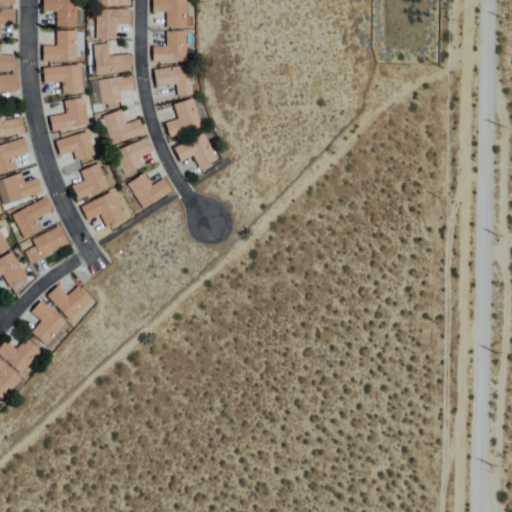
[(42,0),(42,12),(56,12),(56,27),(76,28),(76,0),(42,0)]
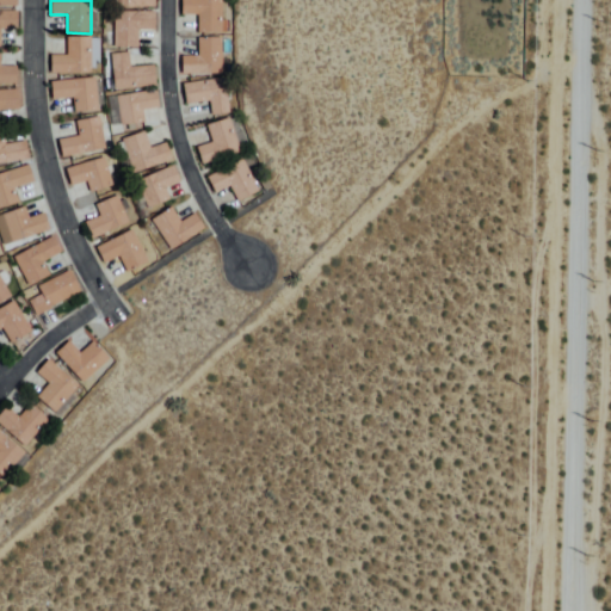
[(222,0),(181,0),(181,16),(198,16),(198,35),(222,35),(222,0)]
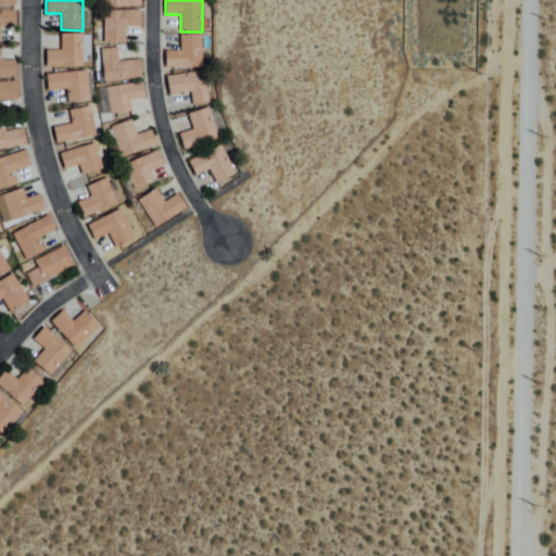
[(15,27),(15,12),(0,11),(0,42),(0,43),(0,27),(15,27)]
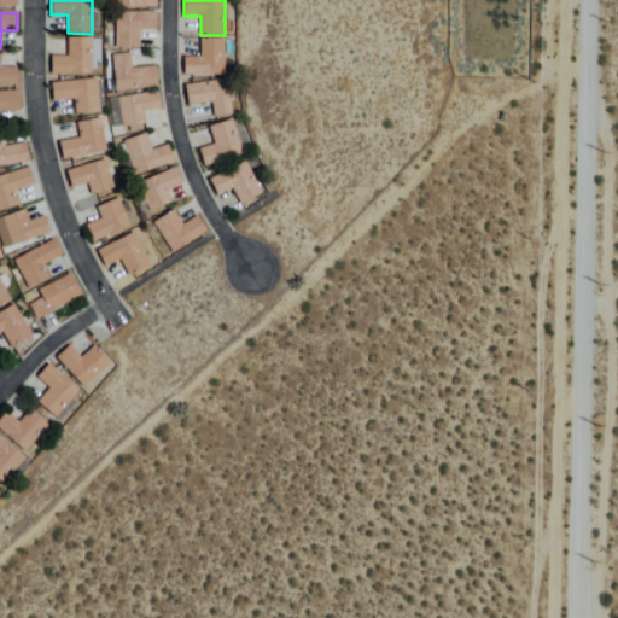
[(116,50),(139,50),(139,31),(156,31),(156,13),(116,13),(116,50)]
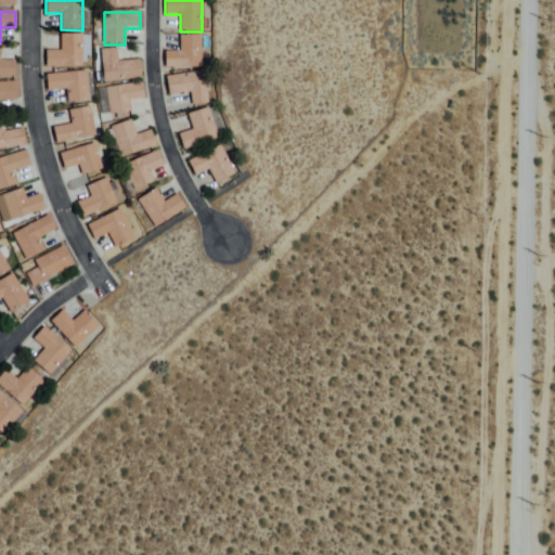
[(46,67),(84,67),(84,35),(62,35),(62,51),(46,51),(46,67)]
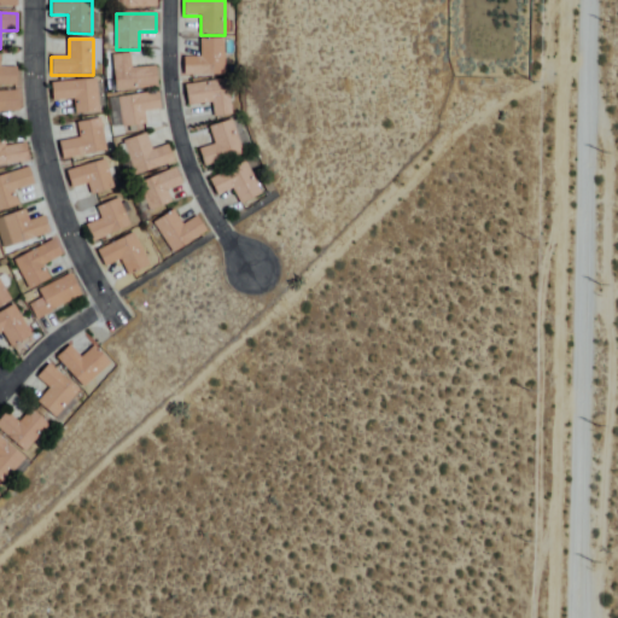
[(179,57),(179,77),(225,77),(225,39),(200,39),(200,57),(179,57)]
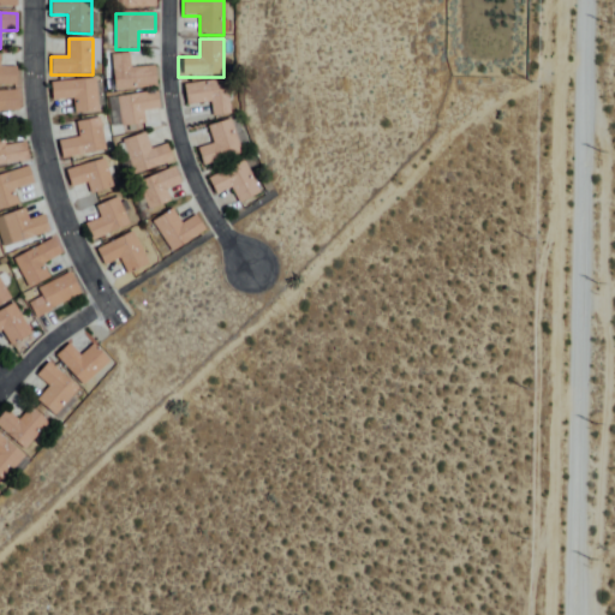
[(114,91),(157,89),(155,66),(131,69),(130,53),(112,55),(114,91)]
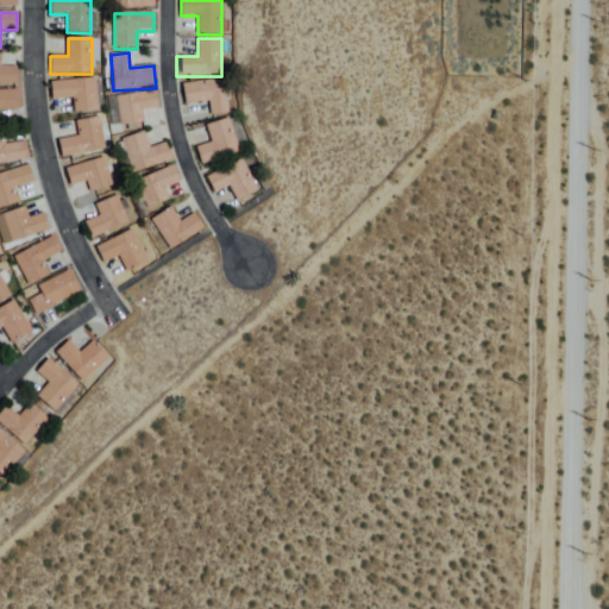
[(0,85),(17,85),(17,67),(0,67),(0,85)]
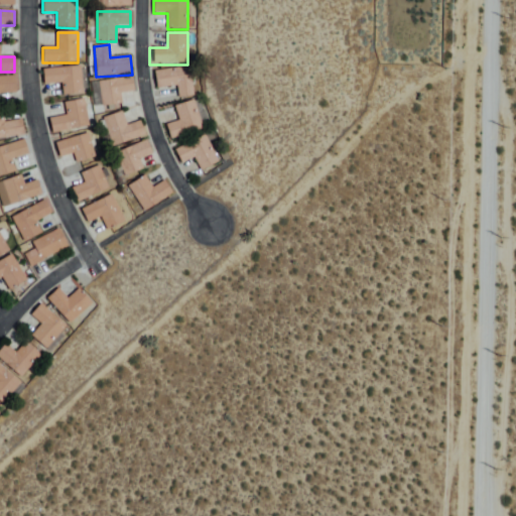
[(62,96),(83,95),(81,68),(42,70),(43,85),(61,84),(62,96)]
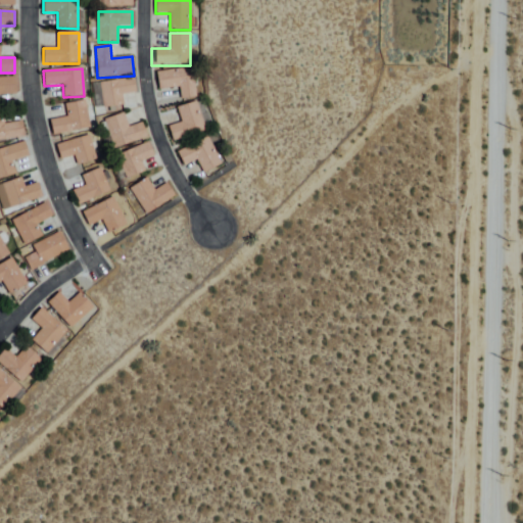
[(180,87),(181,100),(196,98),(192,68),(156,73),(158,90),(180,87)]
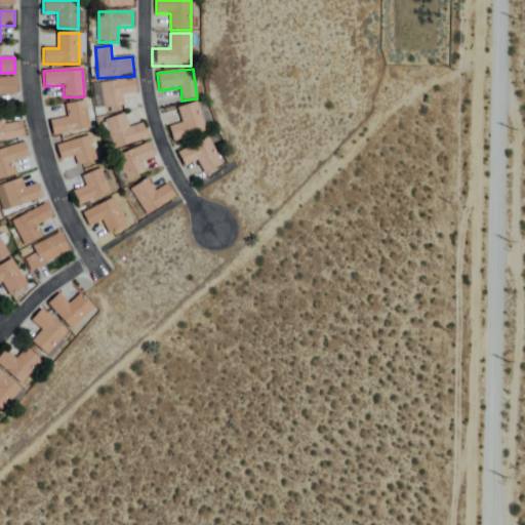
[(0,95),(15,95),(15,78),(0,77),(0,95)]
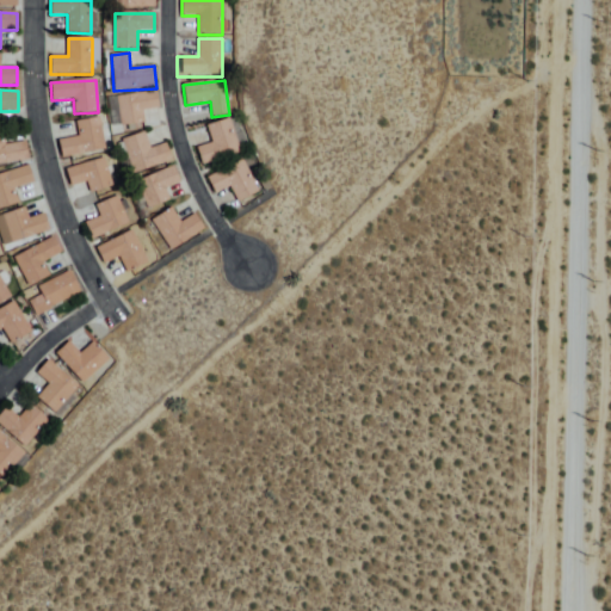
[(117,127),(143,127),(143,110),(158,110),(158,96),(117,96),(117,127)]
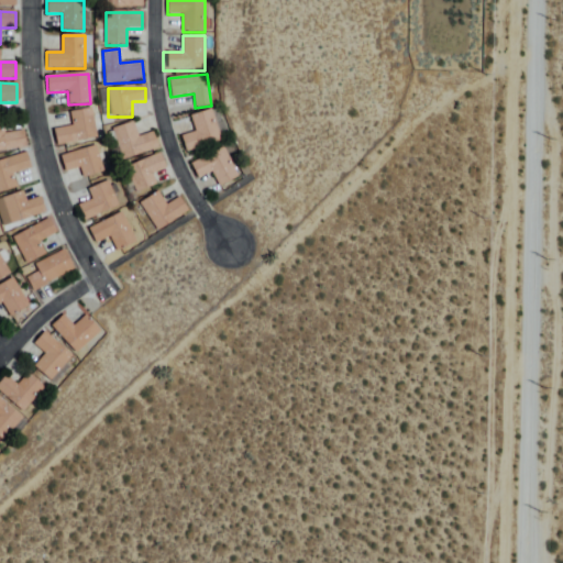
[(55,146),(97,140),(92,109),(70,112),(73,127),(53,129),(55,146)]
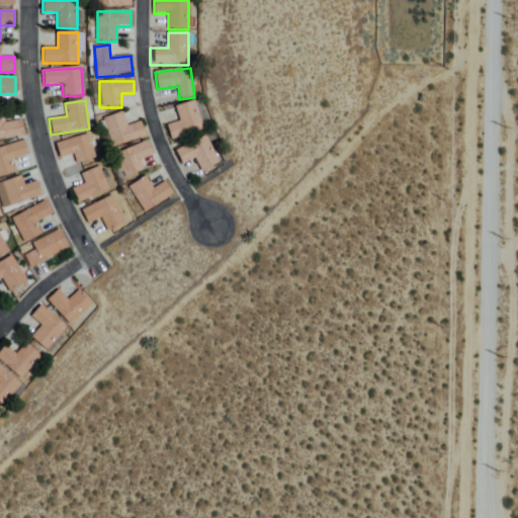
[(180,122),(166,126),(170,141),(203,131),(195,101),(175,107),(180,122)]
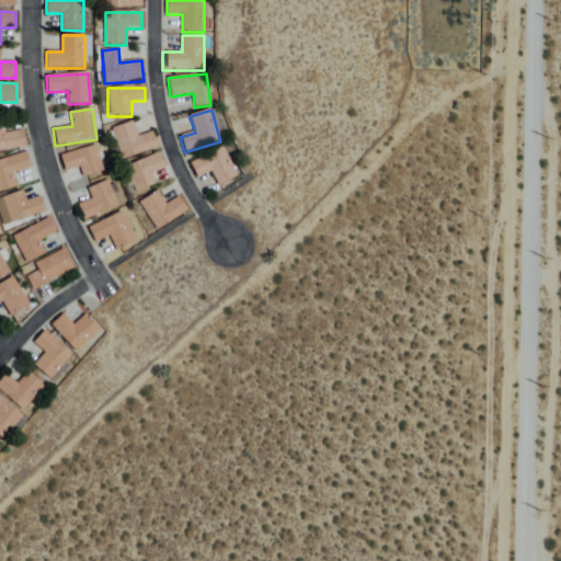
[(1,121),(0,121),(0,151),(25,149),(23,130),(2,133),(1,121)]
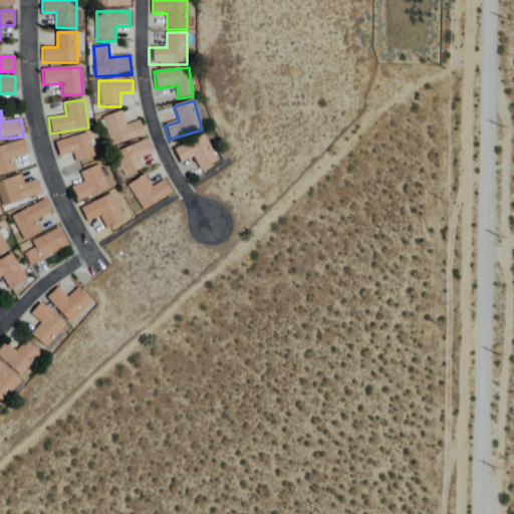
[(141,121),(125,125),(121,111),(104,116),(112,146),(145,137),(141,121)]
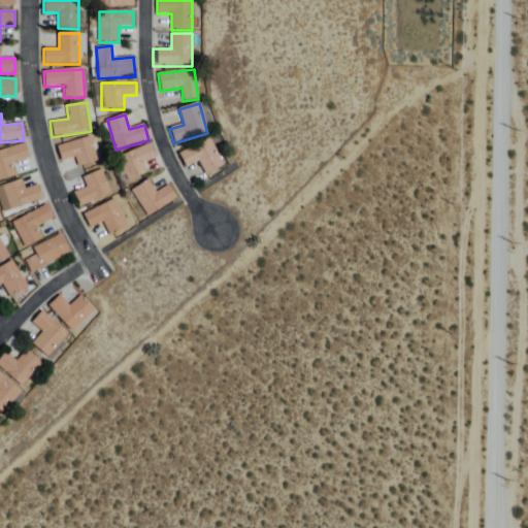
[(77,168),(97,162),(90,137),(56,147),(60,162),(75,158),(77,168)]
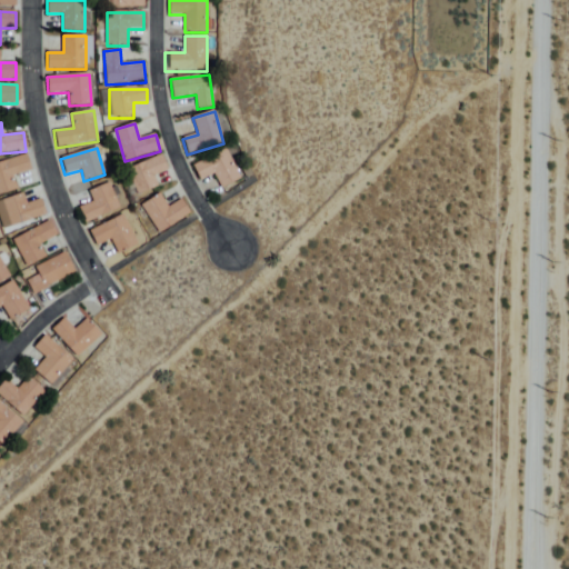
[(213,175),(221,190),(241,180),(226,149),(192,166),(200,181),(213,175)]
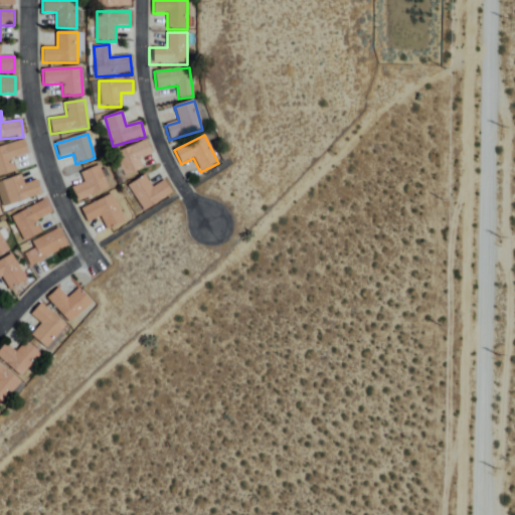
[(28,156),(24,140),(0,146),(0,176),(15,173),(12,160),(28,156)]
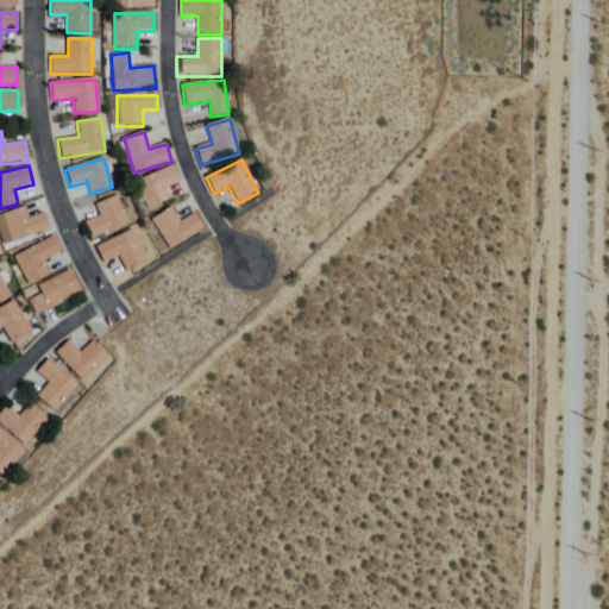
[(180,183),(174,167),(137,181),(148,209),(169,201),(164,189),(180,183)]
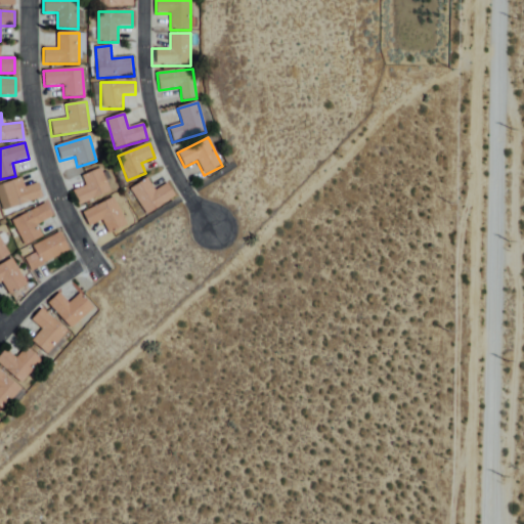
[(73,192),(79,207),(111,193),(99,169),(81,177),(86,186),(73,192)]
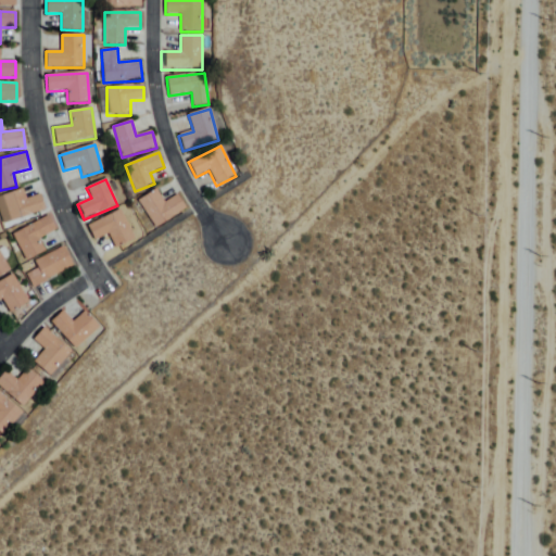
[(155,229),(186,210),(177,196),(164,204),(155,190),(138,201),(155,229)]
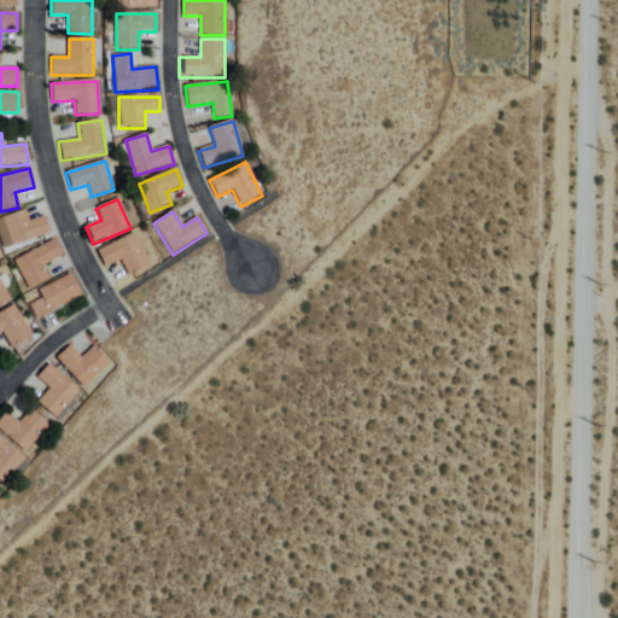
[(45,217),(28,222),(25,213),(4,217),(11,246),(50,237),(45,217)]
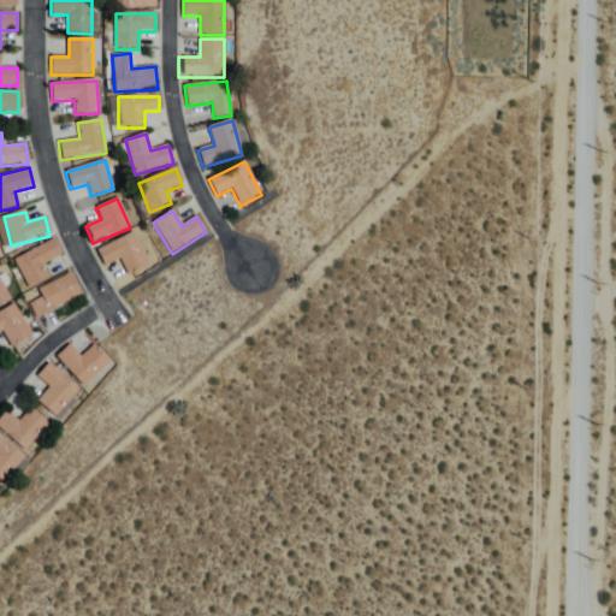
[(149,266),(132,232),(96,252),(105,268),(120,261),(128,277),(149,266)]
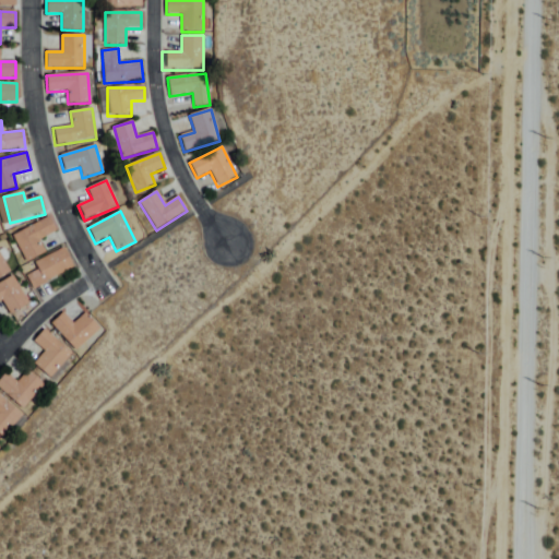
[(45,256),(39,241),(56,234),(49,217),(10,235),(23,264),(45,256)]
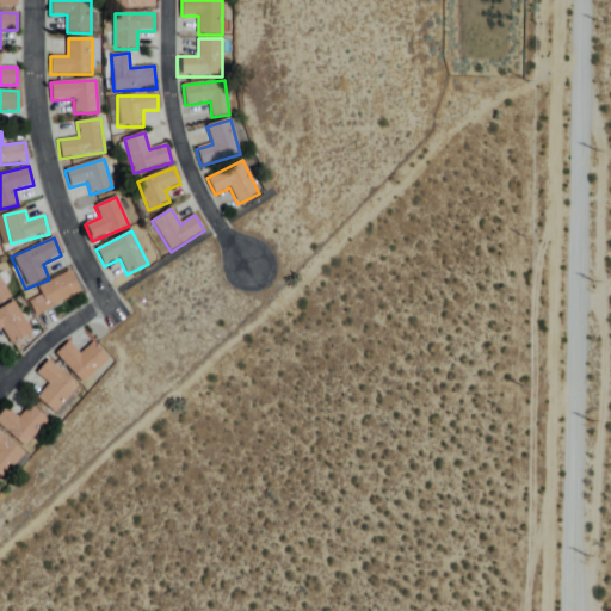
[(81,294),(69,272),(25,296),(37,318),(81,294)]
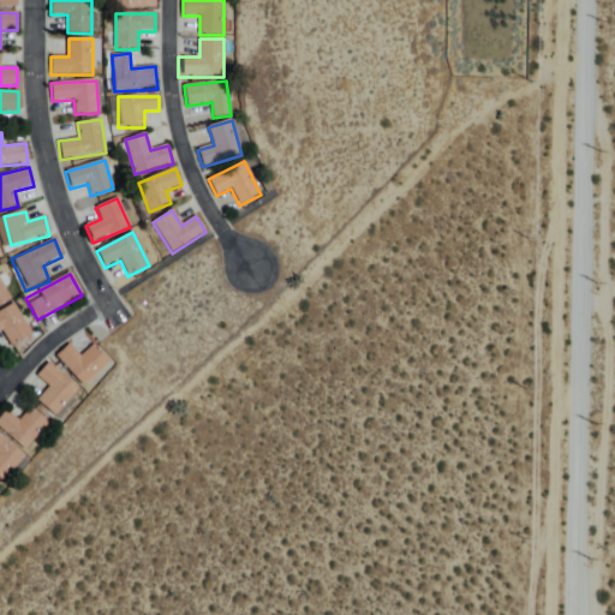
[(0,306),(11,300),(0,282),(0,306)]
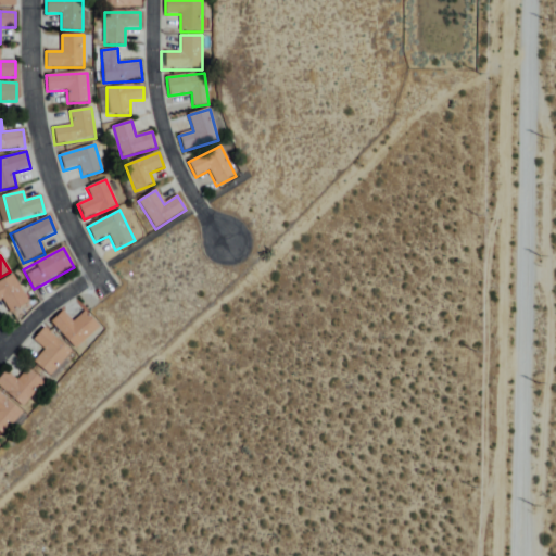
[(0,301),(2,301),(10,314),(28,304),(13,276),(0,282),(0,301)]
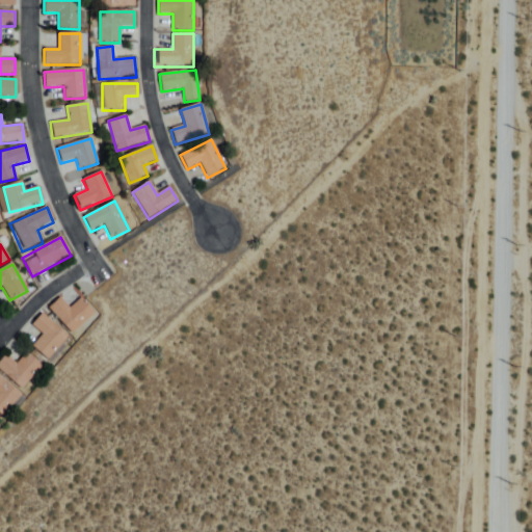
[(95,314),(81,299),(70,310),(59,298),(48,310),(73,336),(95,314)]
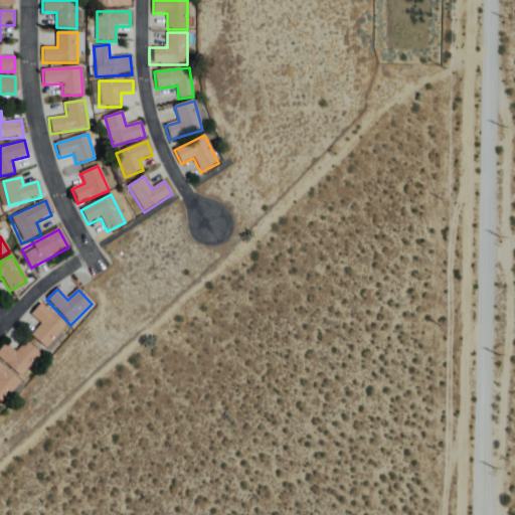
[(31,337),(49,351),(68,328),(39,305),(30,316),(40,324),(31,337)]
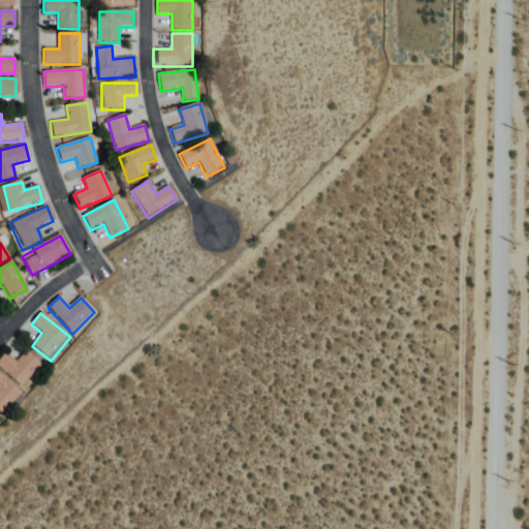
[(41,365),(26,351),(17,363),(6,353),(0,360),(0,369),(22,387),(41,365)]
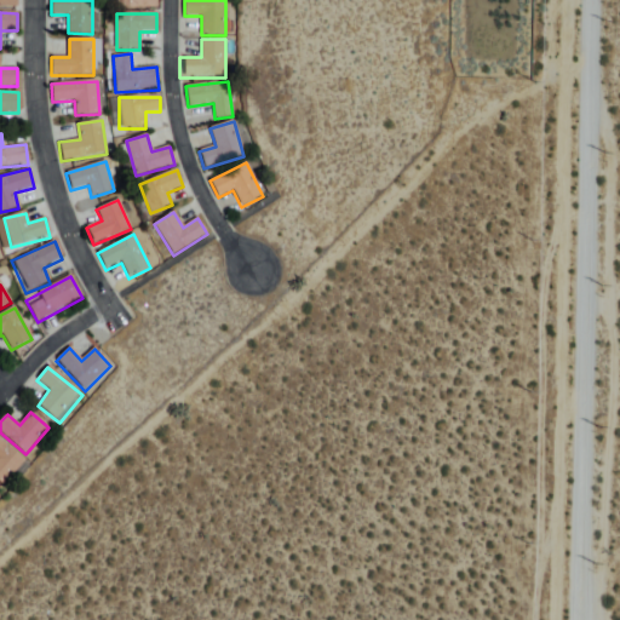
[(24,463),(0,438),(0,484),(1,487),(24,463)]
